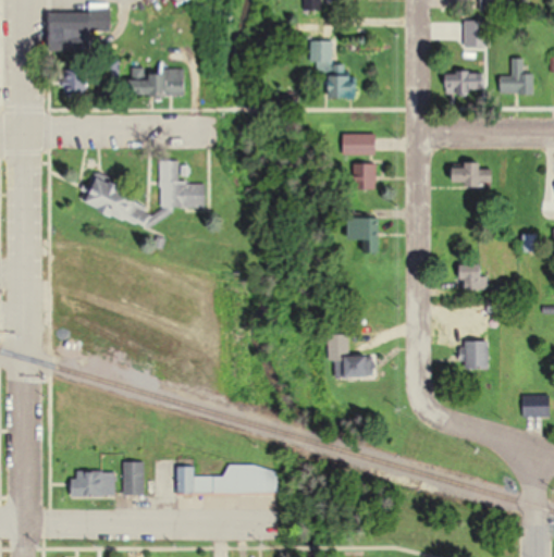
[(478,0),(479,11),(512,11),(512,0),(478,0)]
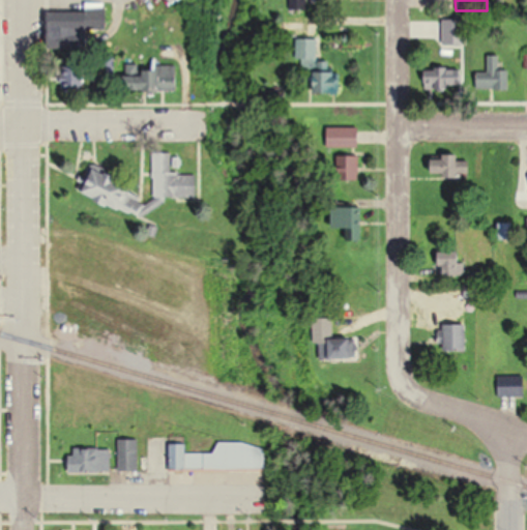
[(312,92),(340,92),(339,60),(316,60),(316,37),(294,37),(295,58),(300,58),(300,75),(312,75),(312,92)]
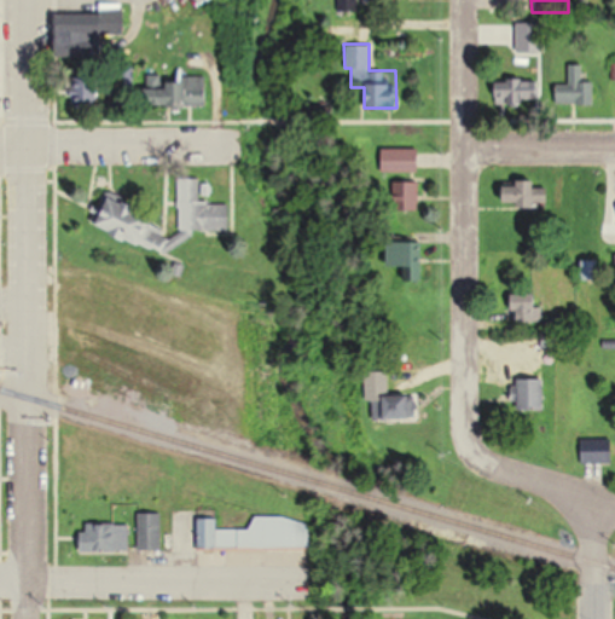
[(573,82),(564,87),(573,105),(591,97),(576,64),(567,69),(573,82)]
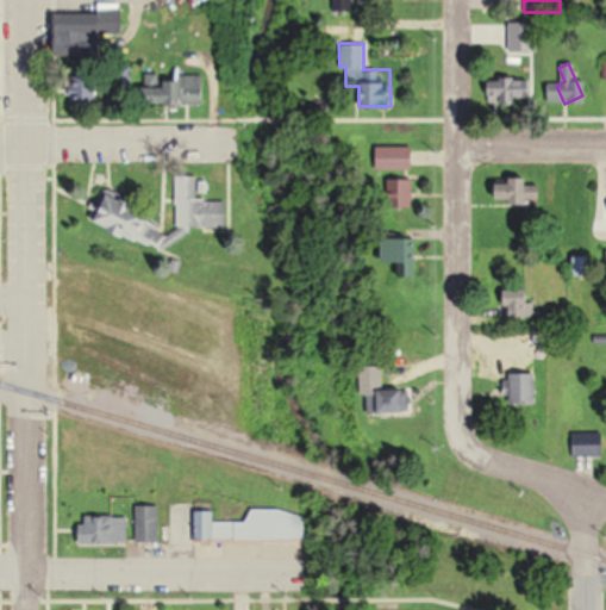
[(174,82),(145,82),(145,104),(202,104),(202,74),(174,74),(174,82)]
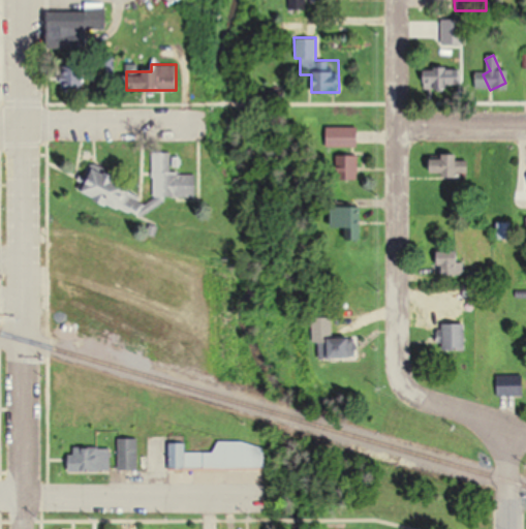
[(63,87),(78,87),(78,73),(63,73),(63,87)]
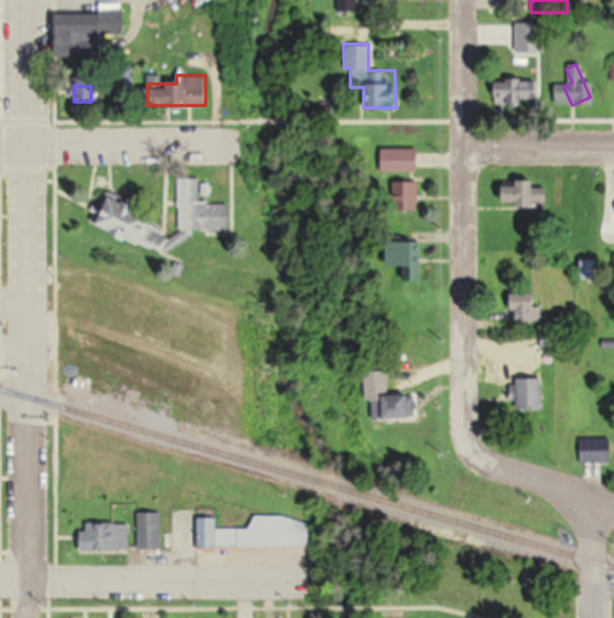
[(542,108),(542,87),(493,87),(493,108),(542,108)]
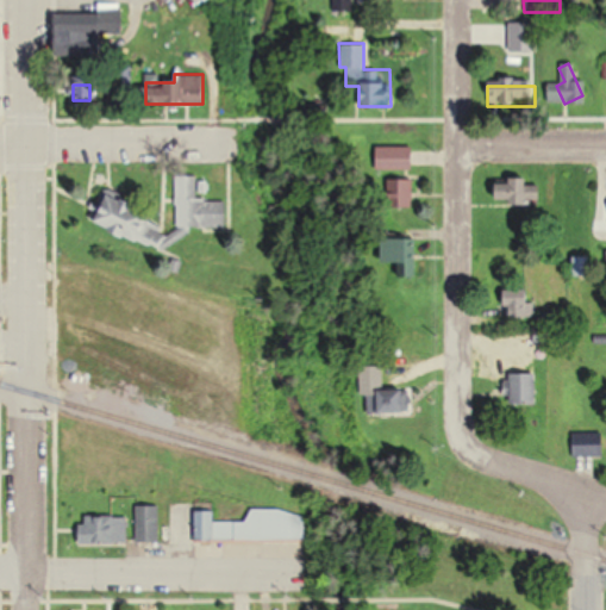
[(375,170),(412,170),(412,147),(375,147),(375,170)]
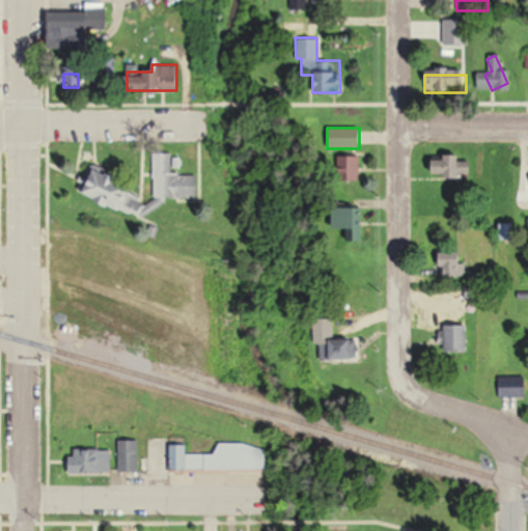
[(153,152),(153,198),(193,198),(193,173),(171,174),(171,152),(153,152)]
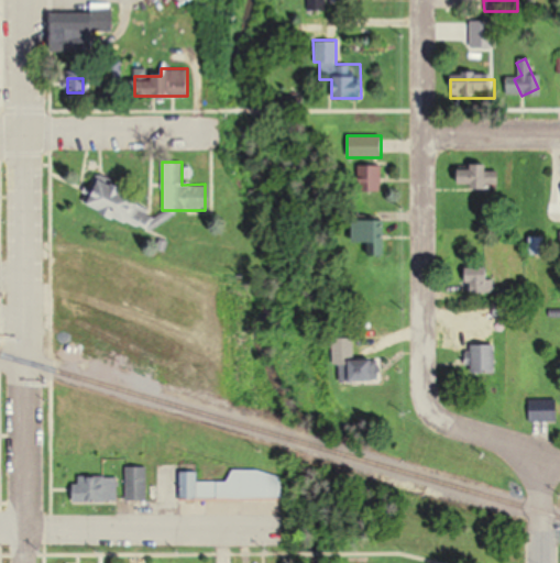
[(492,164),(458,164),(458,187),(492,187),(492,164)]
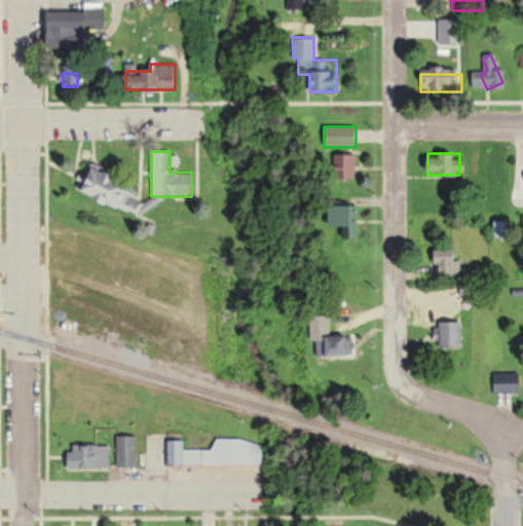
[(333,155),(333,179),(356,179),(356,155),(333,155)]
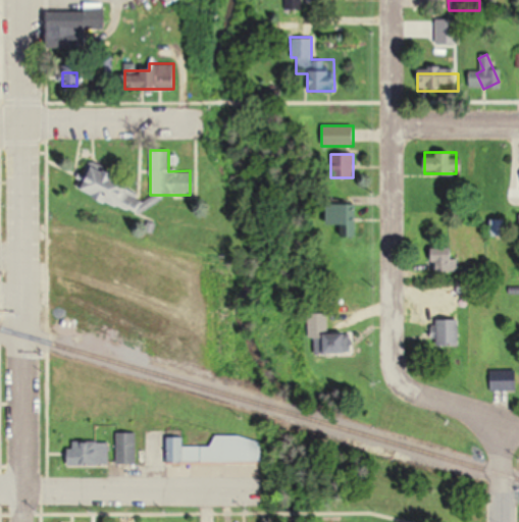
[(111,174),(97,160),(82,174),(96,190),(111,174)]
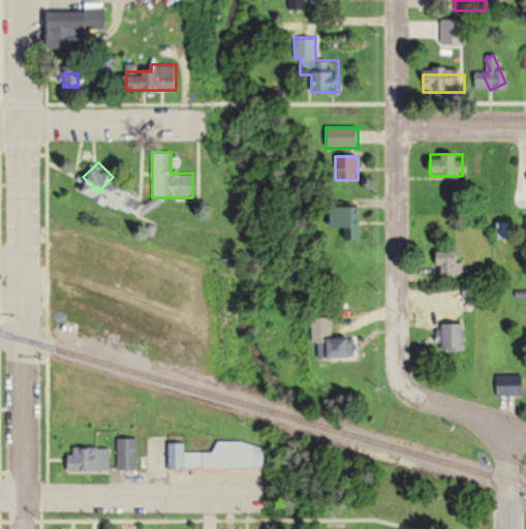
[(343,239),(358,239),(358,206),(333,206),(333,228),(343,228),(343,239)]
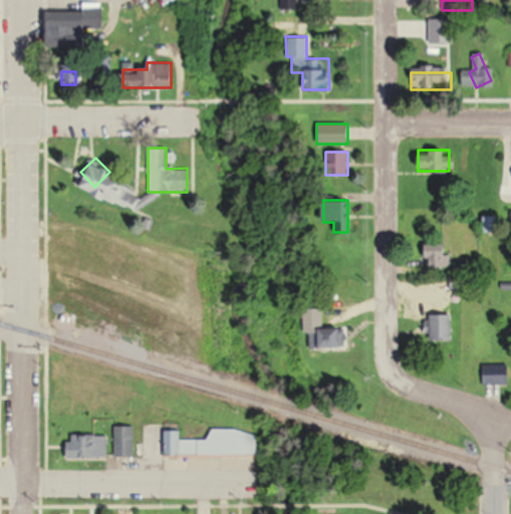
[(449,249),(424,249),(424,268),(449,268),(449,249)]
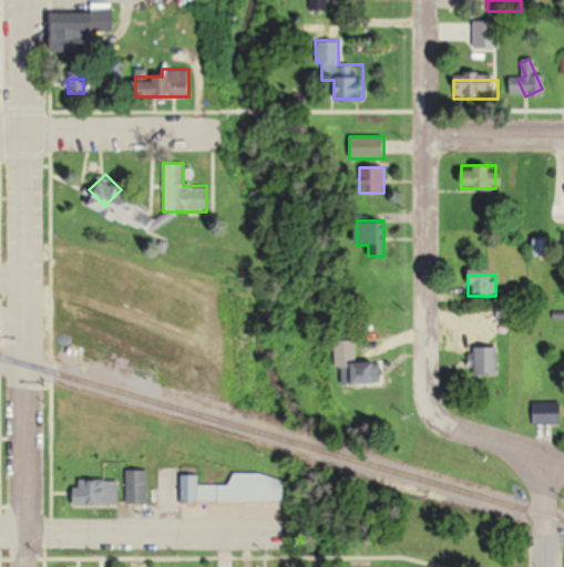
[(474,347),(474,374),(499,374),(499,347),(474,347)]
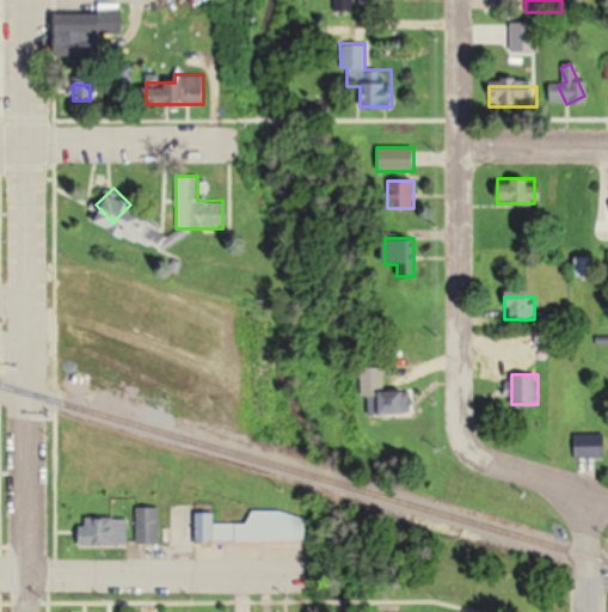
[(410,414),(410,392),(369,392),(369,414),(410,414)]
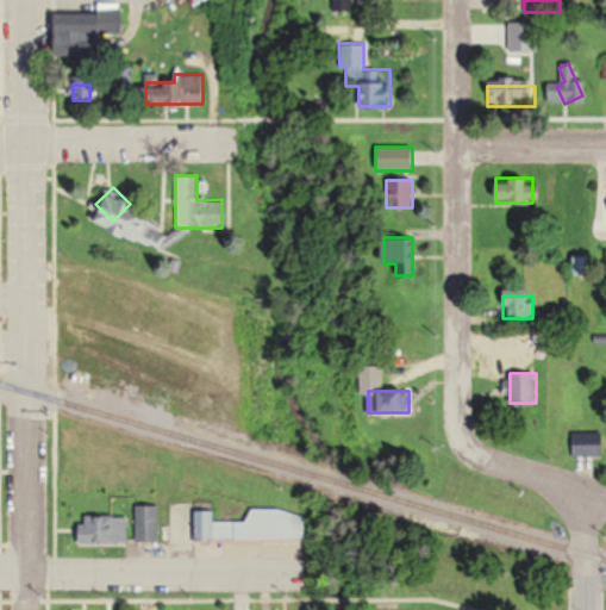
[(572,456),(601,456),(601,434),(572,434),(572,456)]
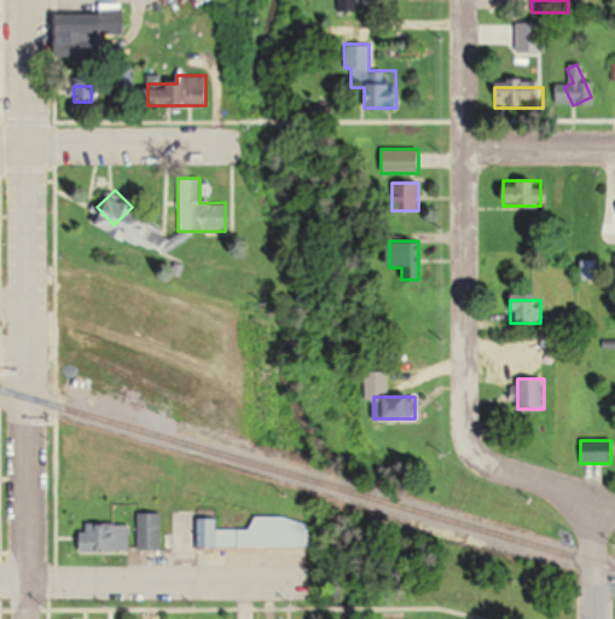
[(137,549),(160,549),(160,513),(137,513),(137,549)]
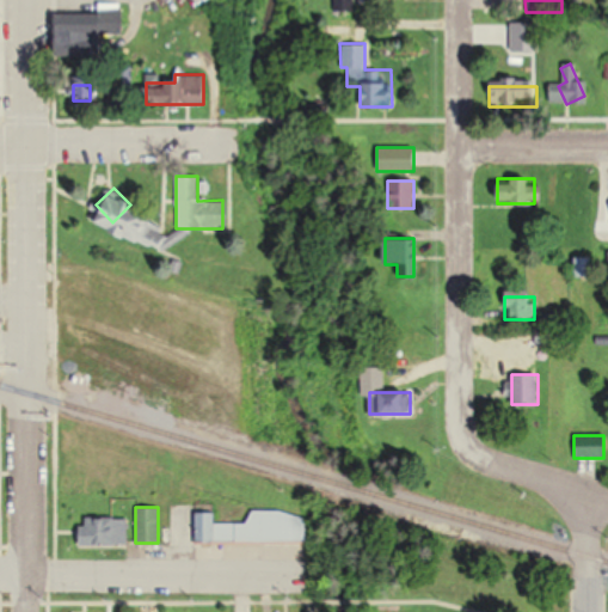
[(302,543),(302,513),(249,512),(249,524),(213,524),(213,513),(194,513),(194,542),(302,543)]
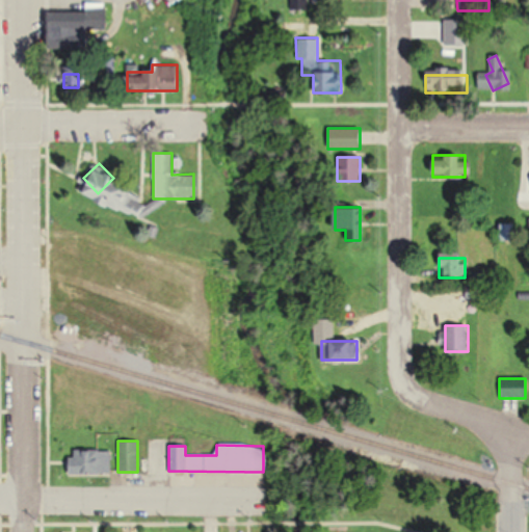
[(109,451),(69,451),(69,474),(109,474),(109,451)]
